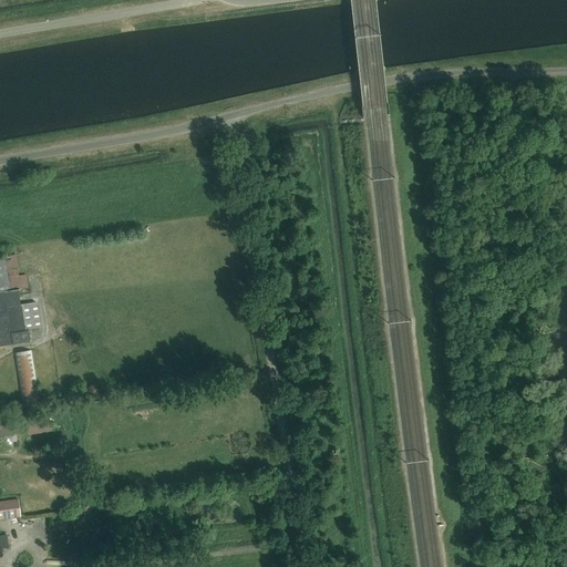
[(0,344),(30,341),(29,330),(40,328),(35,301),(20,305),(18,289),(29,288),(27,275),(19,276),(18,269),(26,268),(23,256),(17,257),(17,255),(0,257),(0,344)]
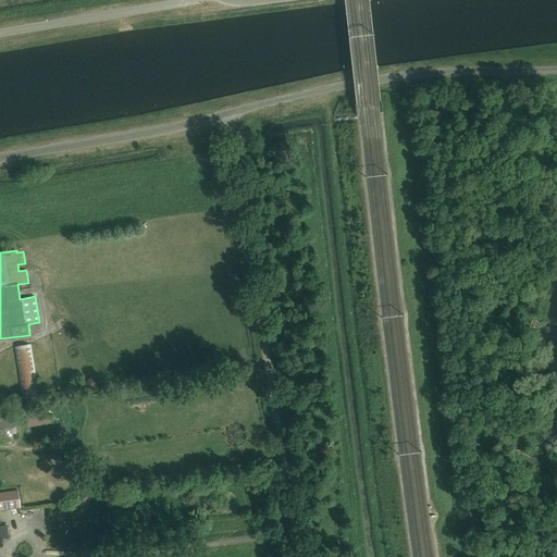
[(14,347),(23,399),(39,397),(32,344),(14,347)]
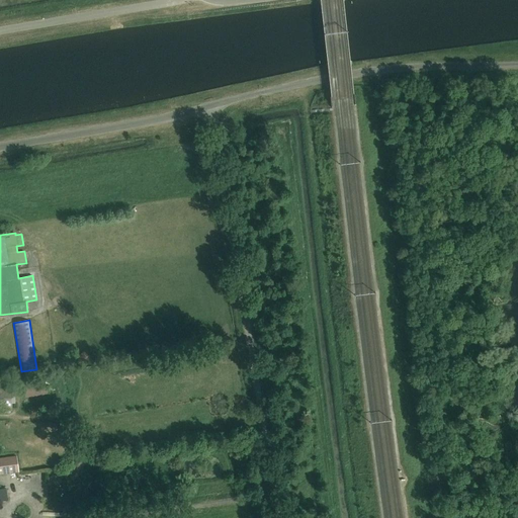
[(83,361),(89,356),(84,351),(78,356),(83,361)]
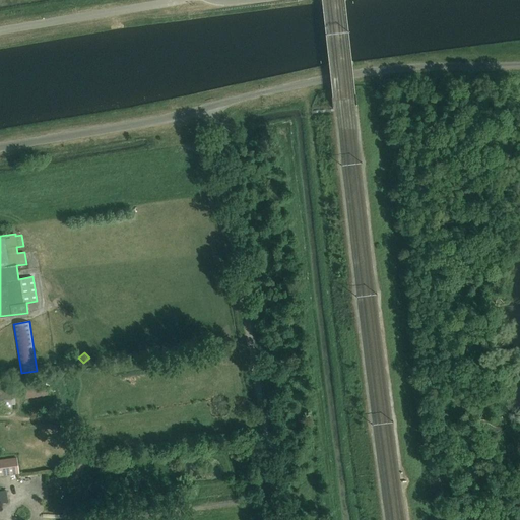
[(0,388),(0,408),(12,409),(11,389),(0,388)]
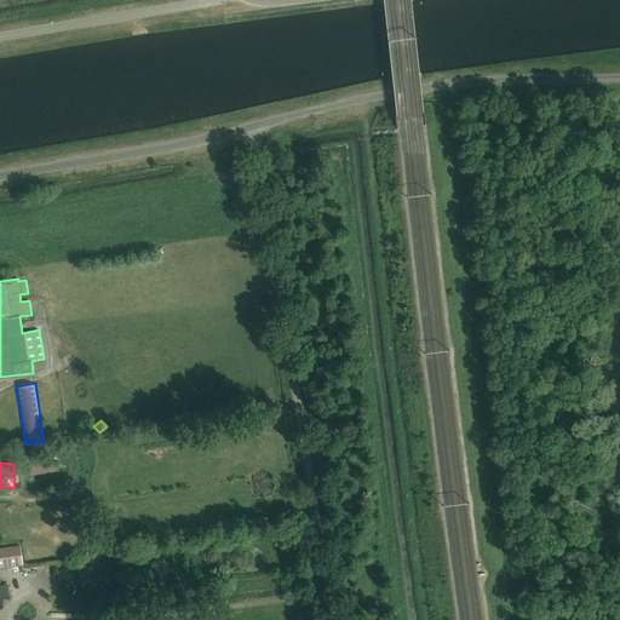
[(0,566),(23,561),(19,543),(0,546),(0,566)]
